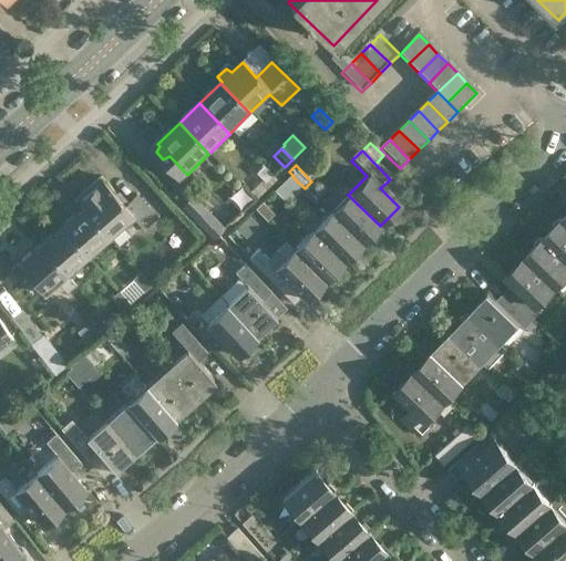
[(264,187),(273,179),(261,168),(254,176),(264,187)]
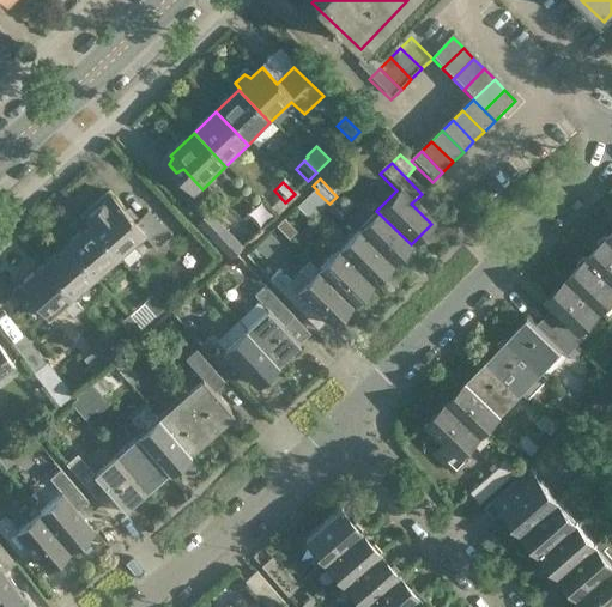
[(309,224),(329,204),(316,192),(296,211),(309,224)]
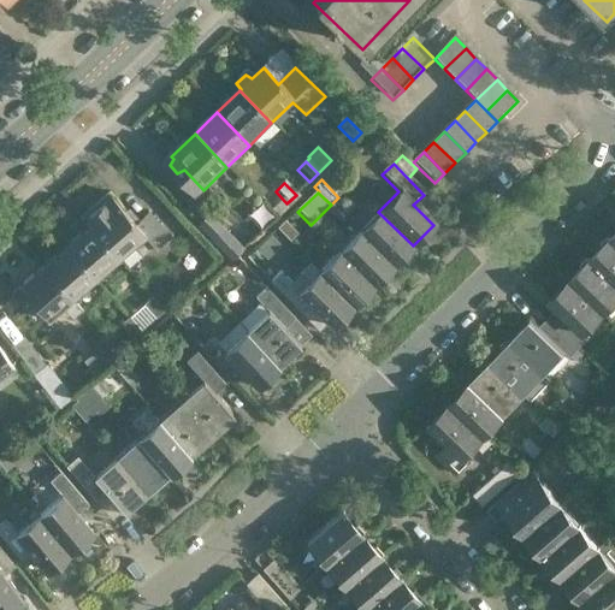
[(134,226),(108,196),(81,220),(89,229),(118,264),(134,250),(142,260),(152,250),(155,254),(169,242),(147,215),(134,226)]
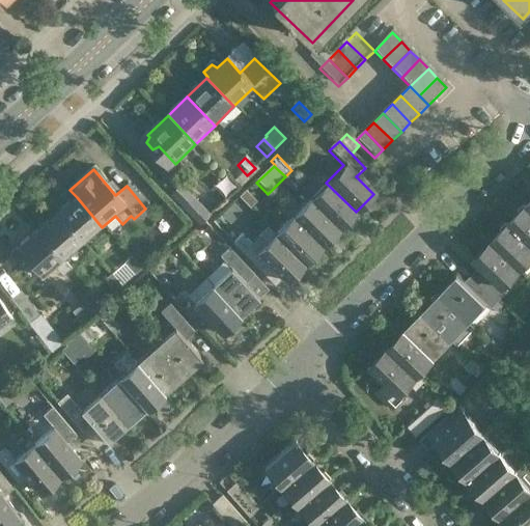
[(356,212),(326,183),(308,200),(309,200),(338,229),(356,212)]
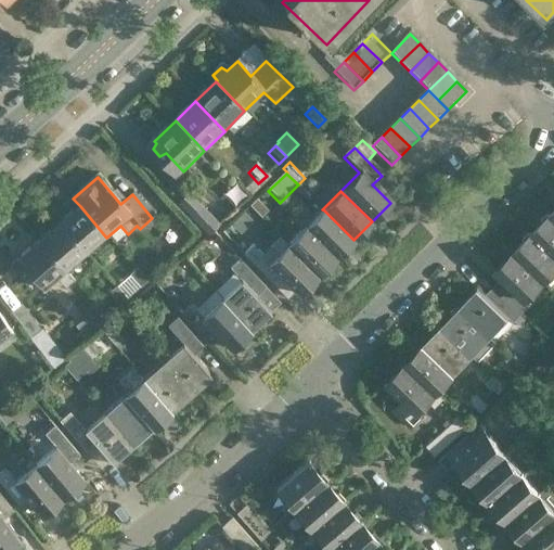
[(260,221),(268,214),(256,202),(249,209),(260,221)]
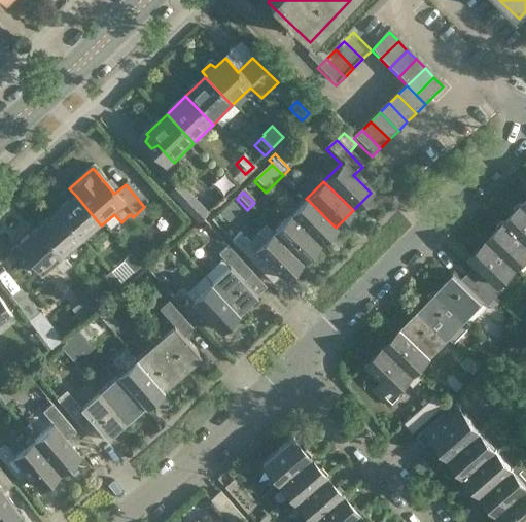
[(76,196),(56,214),(81,243),(101,225),(76,196)]
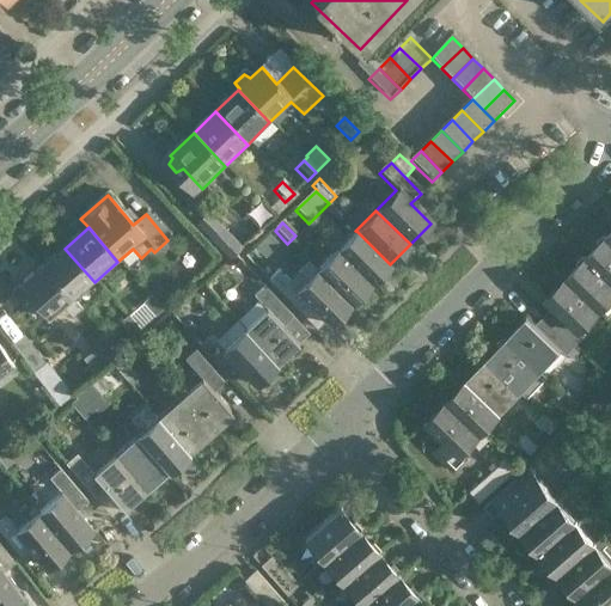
[(230,263),(234,258),(240,252),(220,231),(208,242),(230,263)]
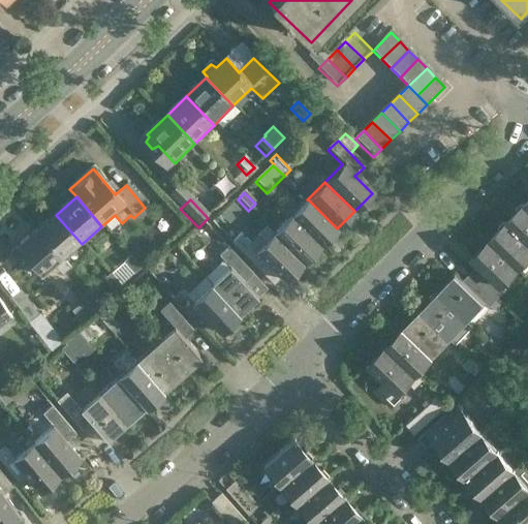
[(337,228),(308,199),(290,217),(319,246),(337,228)]
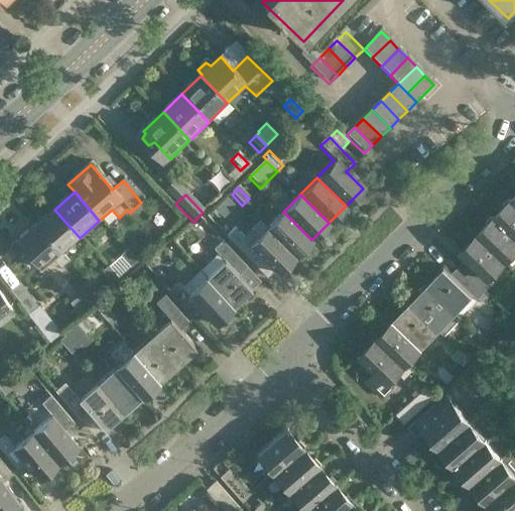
[(514,208),(509,202),(492,220),(514,241),(514,208)]
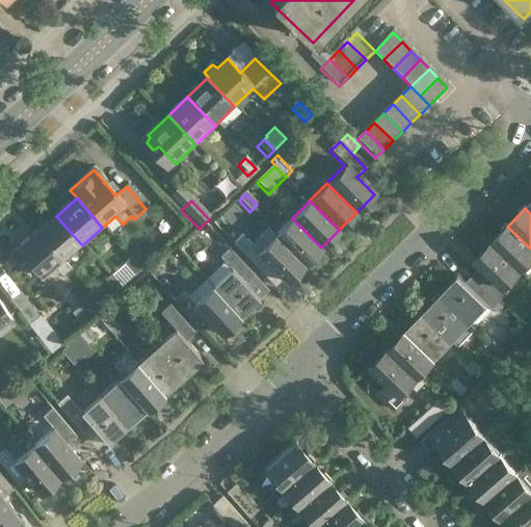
[(56,216),(36,233),(62,262),(82,245),(56,216)]
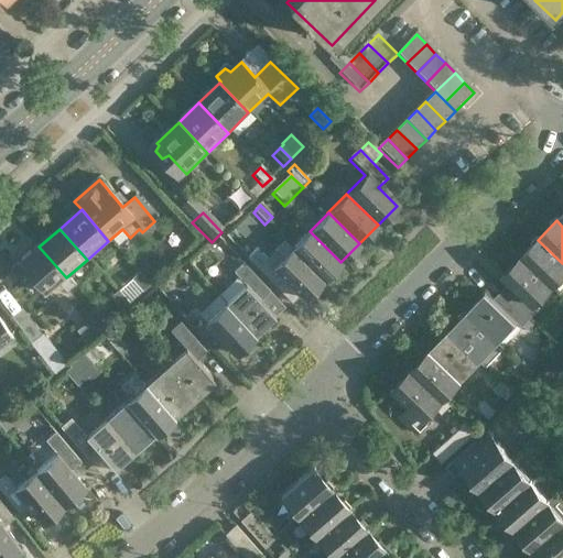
[(340,262),(310,231),(292,250),(322,280),(340,262)]
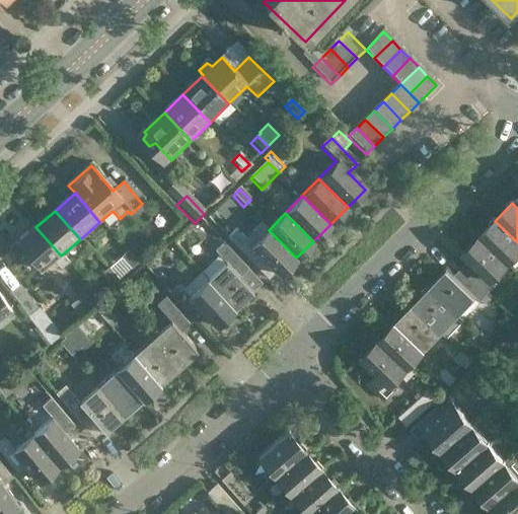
[(517,258),(517,242),(495,221),(477,238),(509,267),(517,258)]
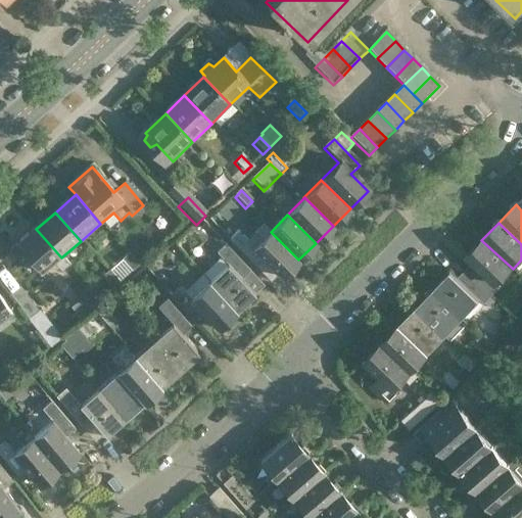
[(68,267),(61,257),(36,229),(8,253),(22,269),(30,264),(40,276),(53,265),(60,274),(68,267)]
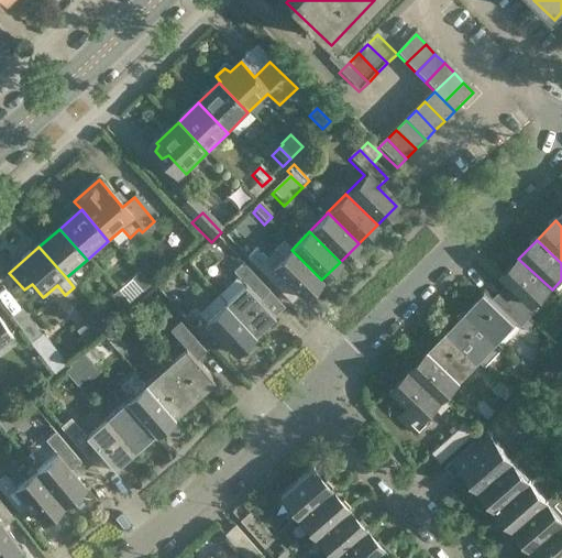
[(256,252),(246,262),(273,288),(283,279),(301,299),(321,280),(291,250),(279,262),(273,255),(266,263),(256,252)]
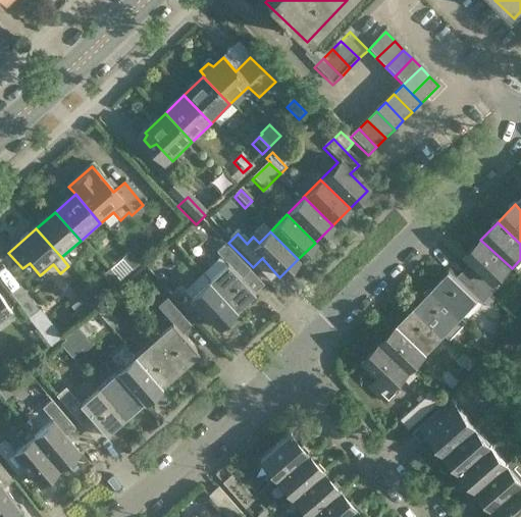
[(512,268),(480,240),(463,258),(470,265),(464,272),(490,298),(499,290),(495,286),(512,268)]
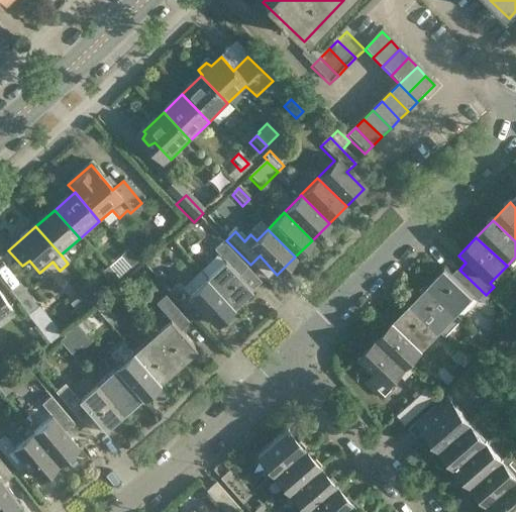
[(245,270),(222,244),(213,252),(223,265),(205,281),(232,309),(250,292),(237,278),(245,270)]
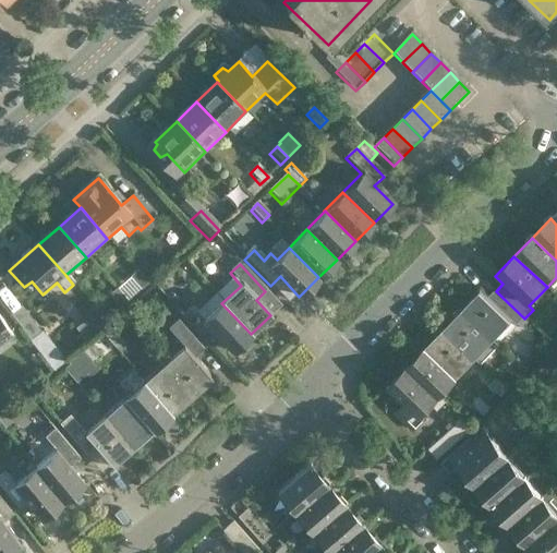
[(137,273),(129,280),(141,293),(148,286),(137,273)]
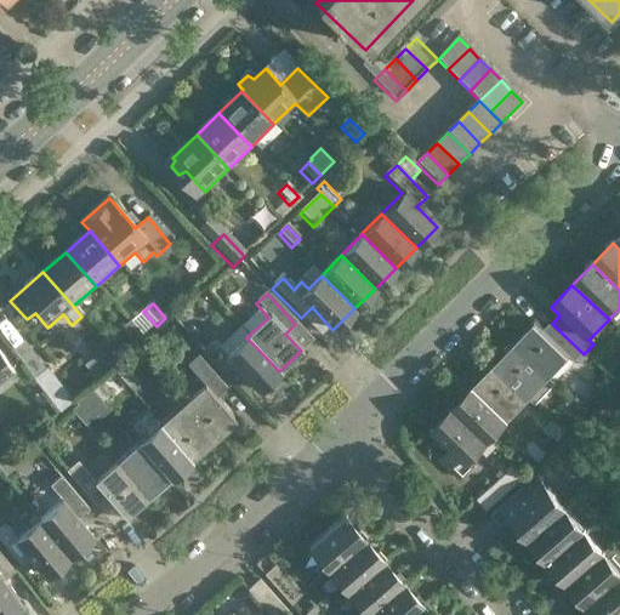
[(132,346),(142,339),(130,324),(120,331),(132,346)]
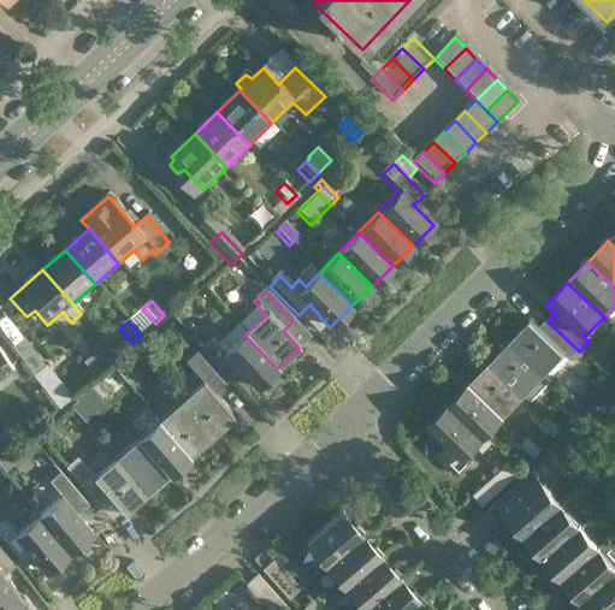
[(579,351),(548,321),(538,332),(531,325),(510,347),(543,379),(563,357),(568,362),(579,351)]
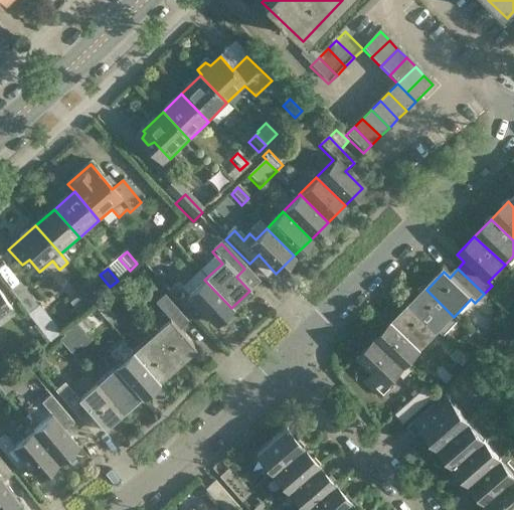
[(231,308),(204,280),(187,296),(177,285),(168,293),(192,320),(201,312),(213,325),(231,308)]
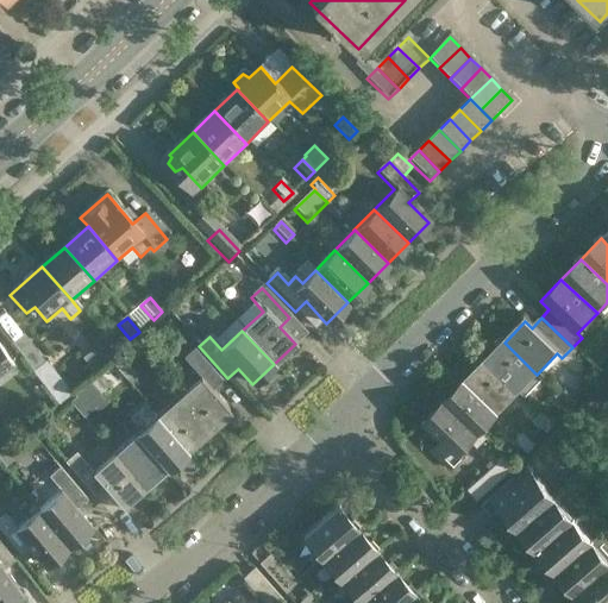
[(505,343),(484,363),(516,395),(537,375),(505,343)]
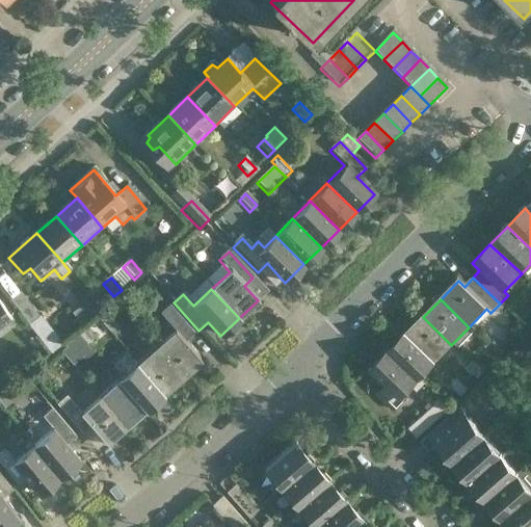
[(88,301),(72,316),(81,326),(98,313),(88,301)]
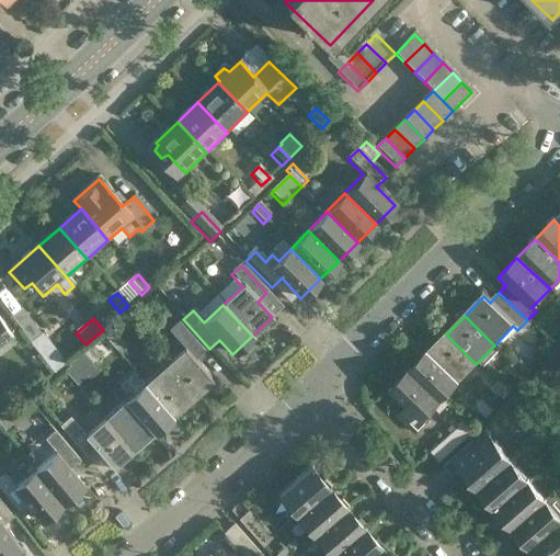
[(0,352),(13,342),(0,324),(0,352)]
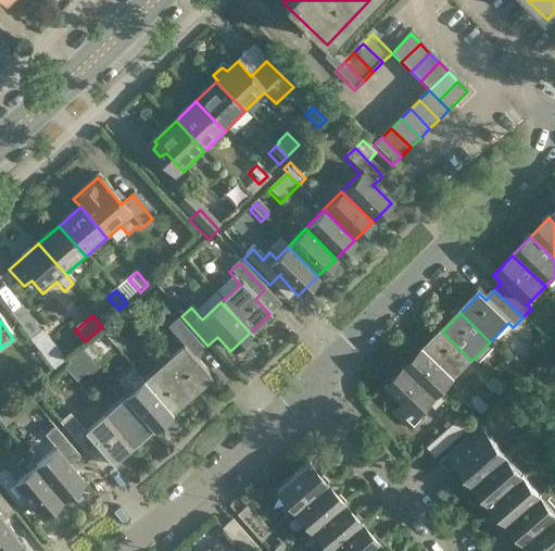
[(181,348),(161,365),(189,397),(210,379),(192,360),(202,351),(176,322),(166,330),(181,348)]
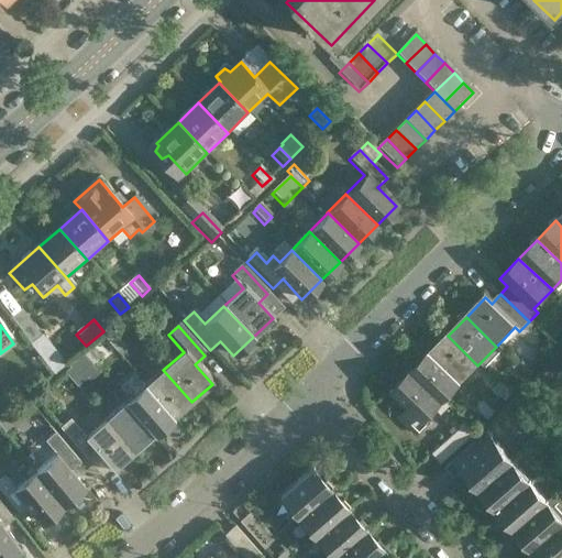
[(113,336),(106,342),(117,356),(124,349),(113,336)]
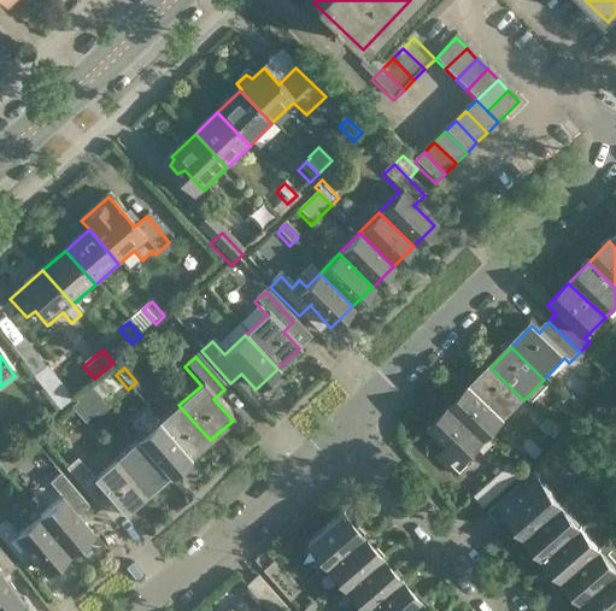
[(523,400),(491,368),(471,389),(504,421),(523,400)]
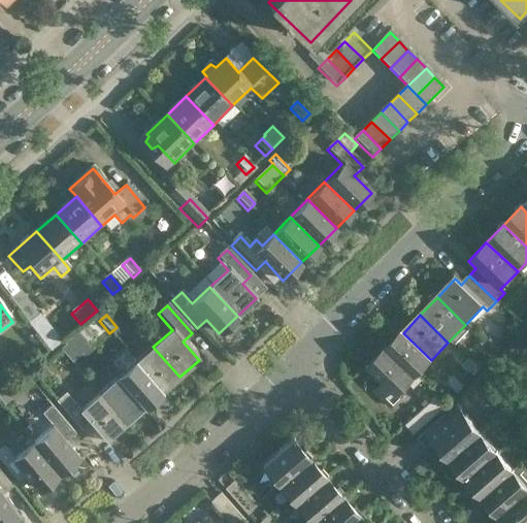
[(30,328),(36,336),(51,354),(62,345),(39,316),(27,325),(30,328)]
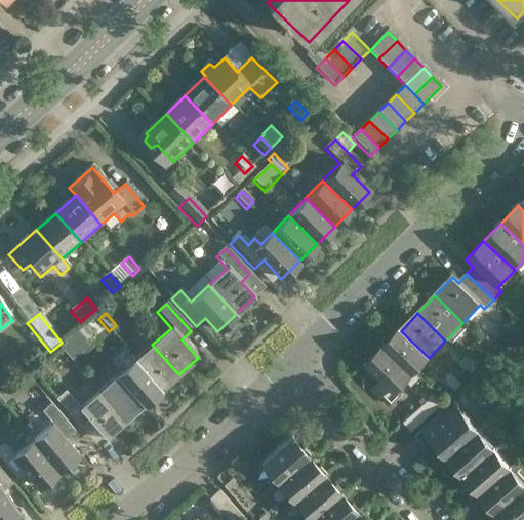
[(76,331),(87,344),(93,337),(83,325),(76,331)]
